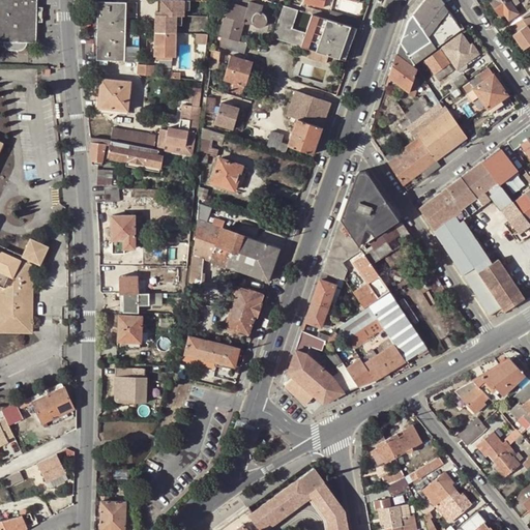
[(38,0),(0,0),(0,46),(7,46),(10,48),(11,49),(13,50),(17,51),(19,51),(22,51),(24,50),(26,50),(27,49),(28,48),(28,47),(29,46),(30,43),(30,42),(30,40),(37,40),(38,20),(45,20),(45,5),(39,5),(38,0)]
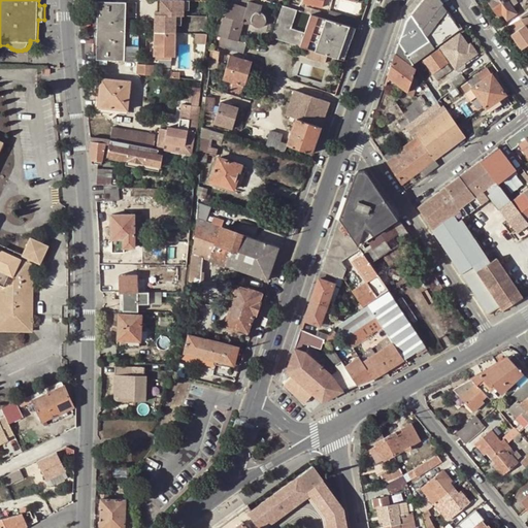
[(97,0),(96,31),(124,31),(125,1),(97,0)]
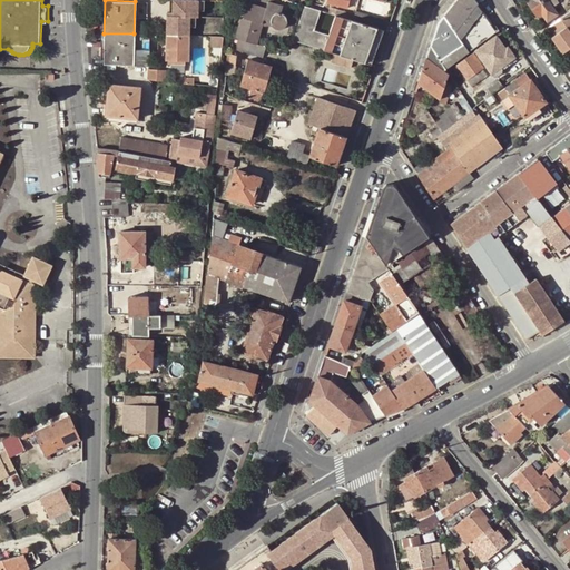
[(166,16),(165,35),(188,36),(188,17),(197,17),(197,0),(170,0),(172,12),(172,16),(166,16)]
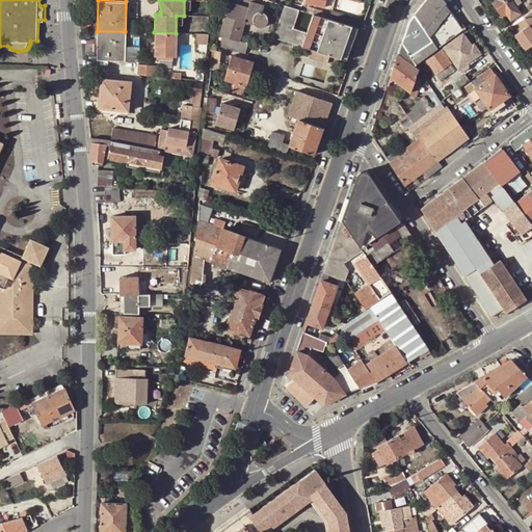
[(425,0),(415,15),(416,16),(424,28),(445,2),(444,0),(425,0)]
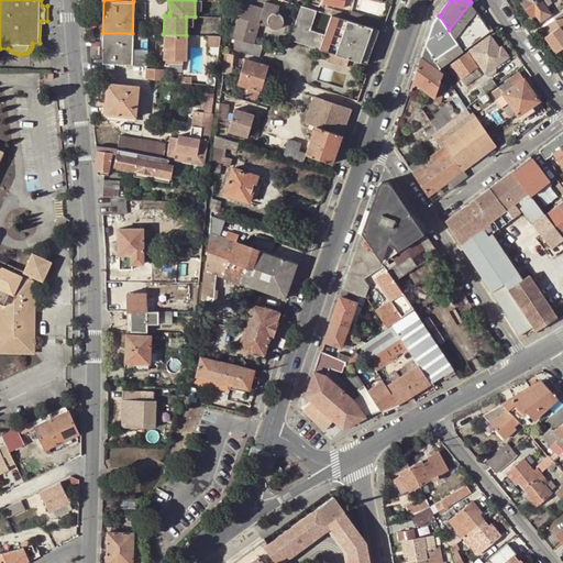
[(540,0),(519,0),(530,17),(534,13),(540,21),(550,13),(545,8),(540,0)]
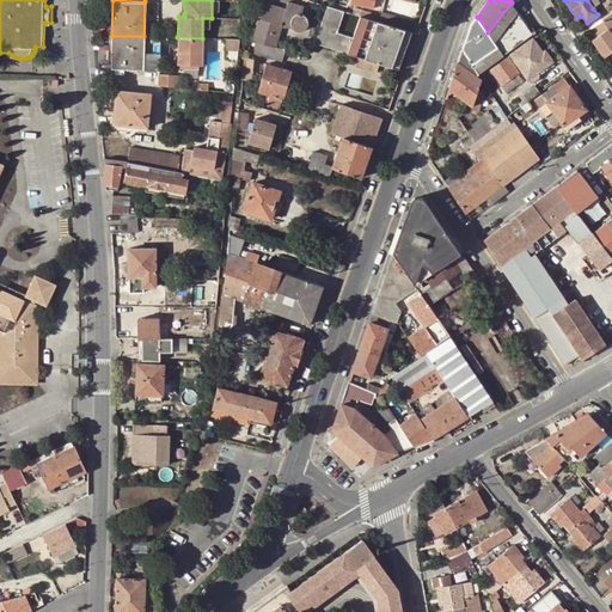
[(489,34),(503,55),(505,55),(533,34),(530,29),(515,6),(512,2),(488,32),(489,34)]
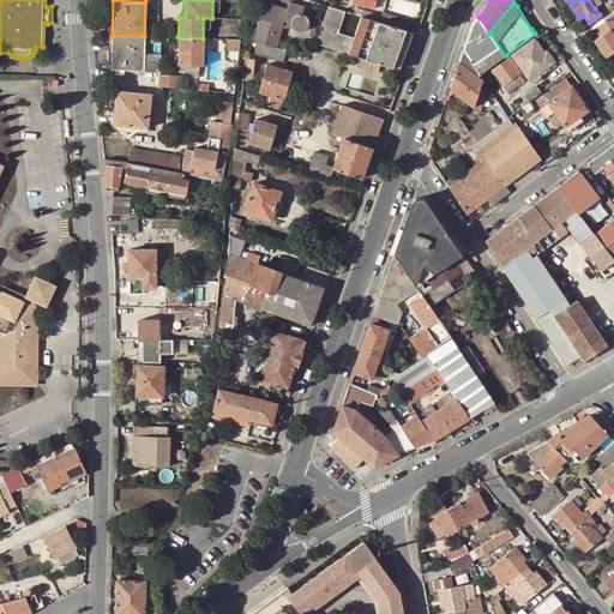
[(256,48),(253,54),(284,62),(288,50),(277,47),(283,25),(293,25),(294,26),(294,29),(295,30),(296,30),(298,31),(299,31),(301,31),(302,31),(305,31),(306,31),(307,30),(308,29),(309,26),(311,25),(311,23),(309,22),(309,20),(309,19),(308,18),(307,17),(306,16),(305,16),(304,14),(301,14),(304,7),(287,4),(284,11),(266,6),(262,23),(260,23),(257,32),(251,30),(248,41),(257,43),(264,46),(263,49),(256,48)]
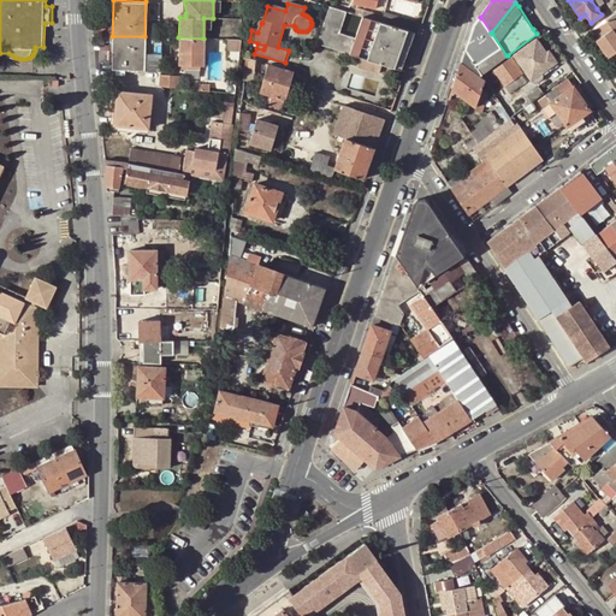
[(367,17),(379,19),(383,7),(371,4),(367,17)]
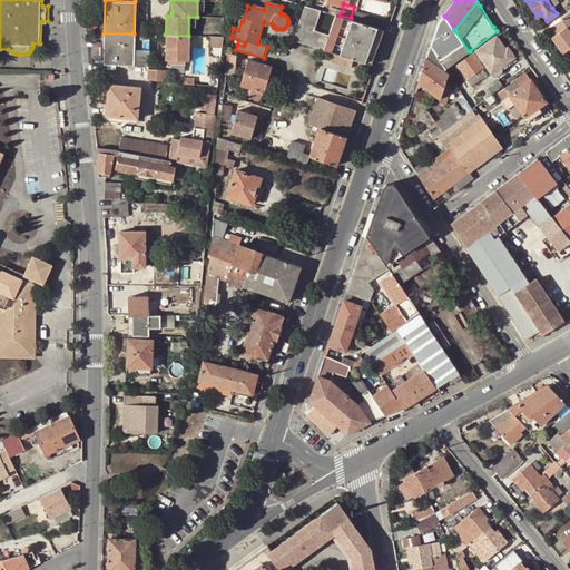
[(310,7),(306,6),(295,39),(325,49),(332,33),(318,29),(324,10),(310,7)]
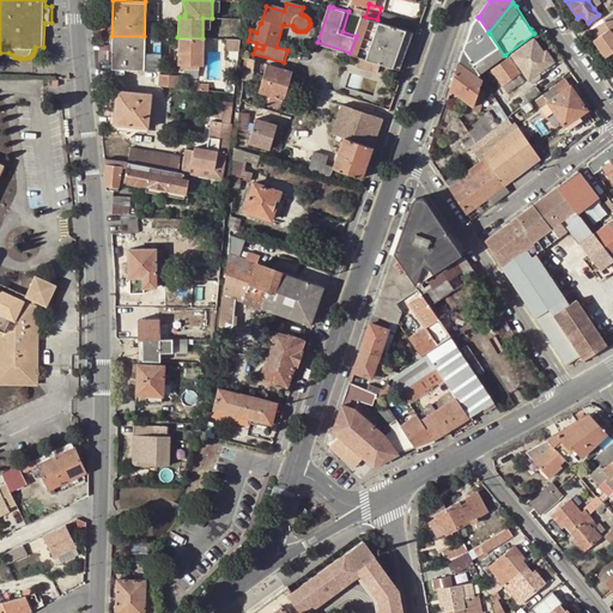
[(381,20),(410,29),(412,20),(383,12),(381,20)]
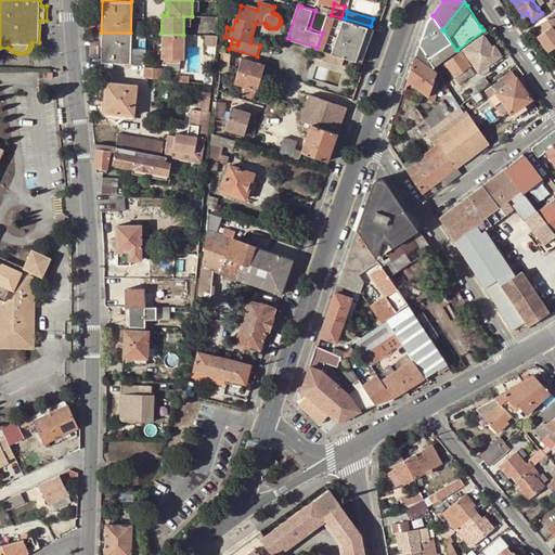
[(554,11),(536,25),(540,33),(537,36),(546,51),(551,49),(554,53),(554,11)]
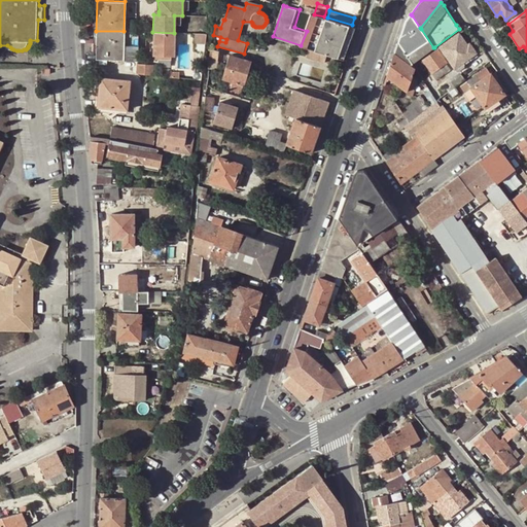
[(352,38),(356,26),(352,25),(327,18),(324,16),(314,14),(313,13),(307,31),(301,45),(309,48),(323,54),(328,55),(341,59),(348,37),(352,38)]
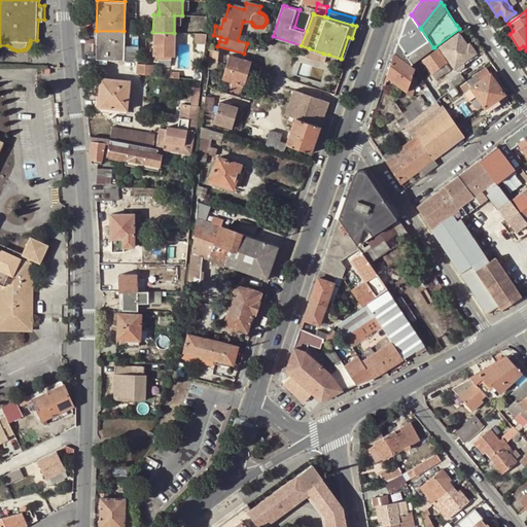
[(407,20),(405,22),(400,35),(398,41),(403,49),(413,63),(433,47),(421,29),(420,28),(412,15),(411,14),(407,20)]
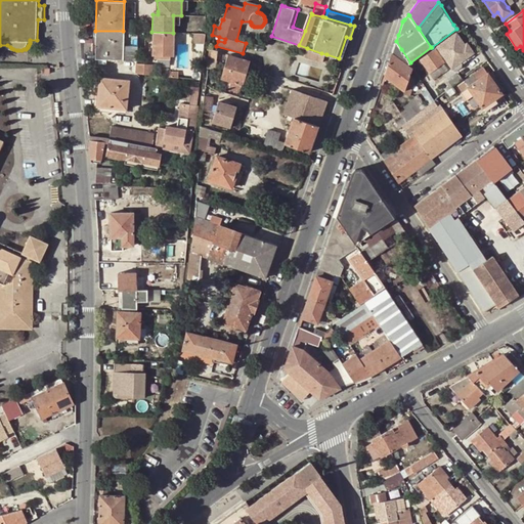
[(123,31),(95,31),(94,58),(135,60),(136,32),(123,31)]
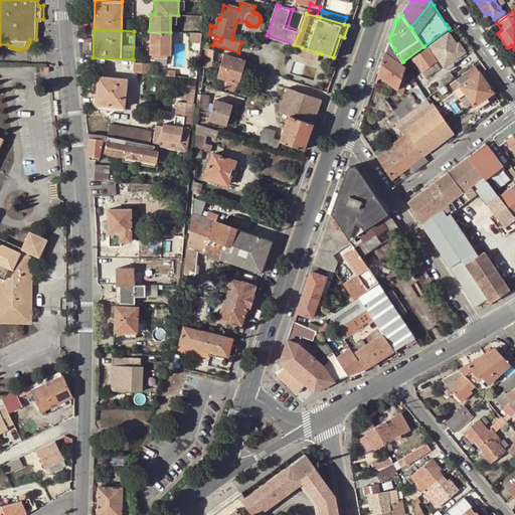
[(170,32),(149,31),(149,53),(165,53),(166,41),(170,41),(170,32)]
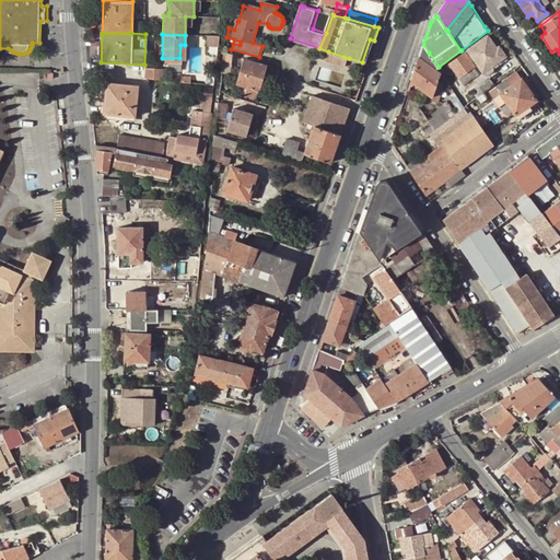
[(211,45),(211,35),(206,35),(198,35),(198,44),(211,45)]
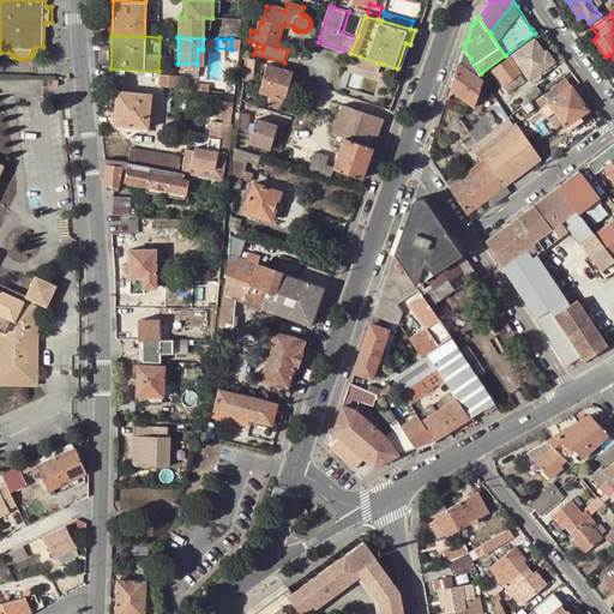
[(512,54),(510,55),(517,66),(519,65),(528,78),(533,79),(537,74),(539,71),(553,60),(546,50),(543,52),(534,38),(512,54)]
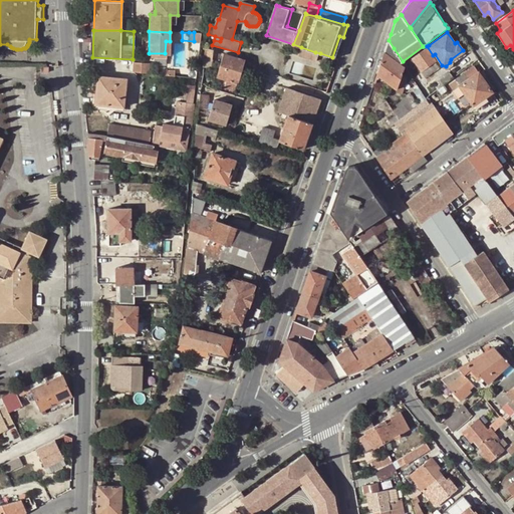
[(332,57),(335,58),(343,37),(339,36),(332,57)]
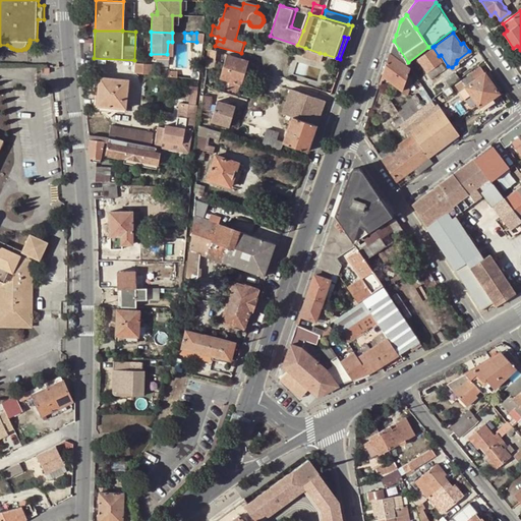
[(399,49),(394,41),(390,51),(390,53),(409,67),(410,66),(408,62),(399,49)]
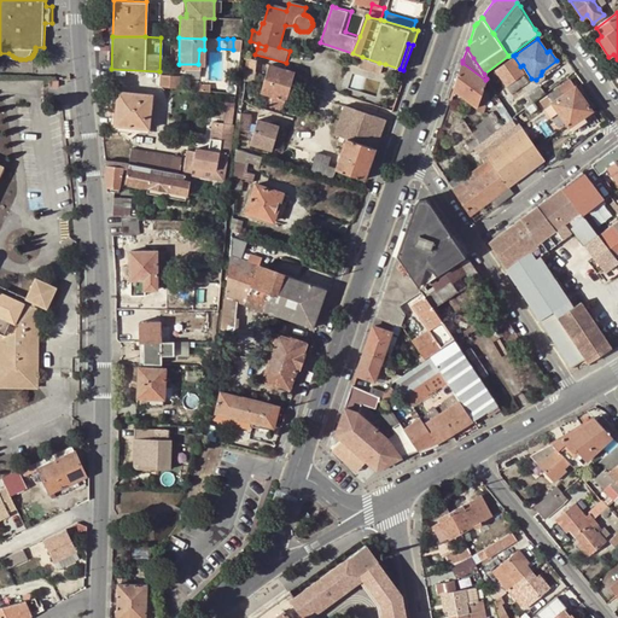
[(198,64),(179,64),(178,70),(203,70),(204,50),(199,50),(198,64)]
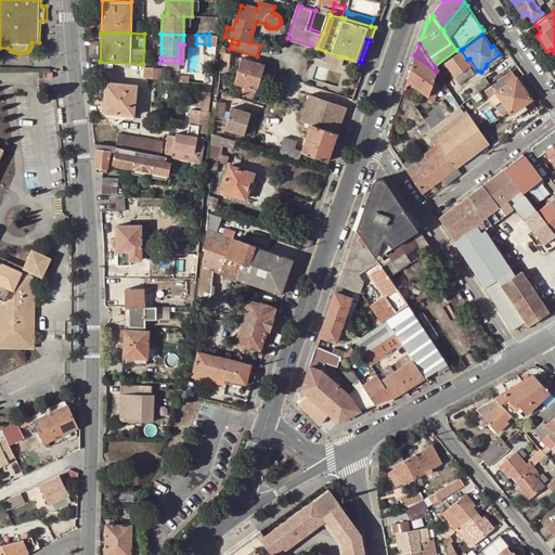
[(461,50),(444,62),(454,77),(470,65),(467,60),(461,50)]
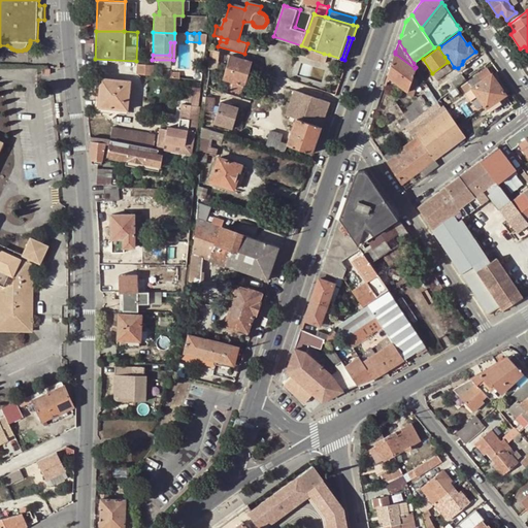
[(324,54),(309,48),(307,57),(322,61),(324,54)]
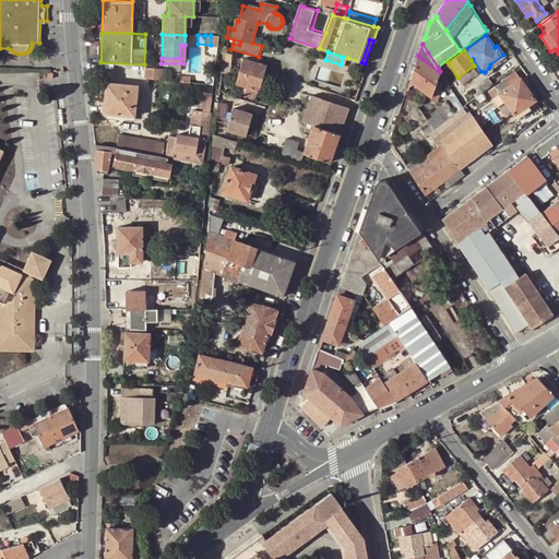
[(490,64),(492,68),(506,58),(503,55),(490,64)]
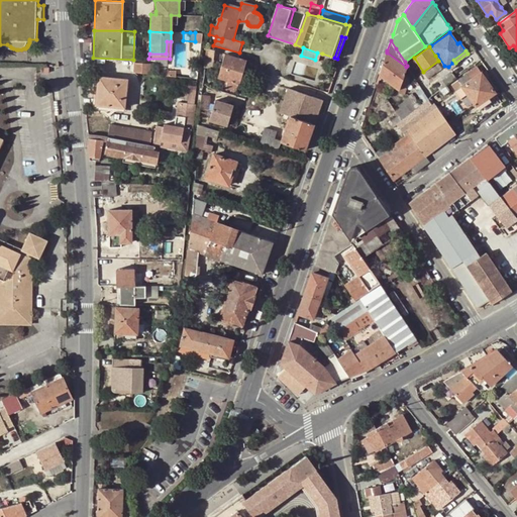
[(406,67),(387,53),(381,71),(379,75),(389,82),(399,89),(406,67)]
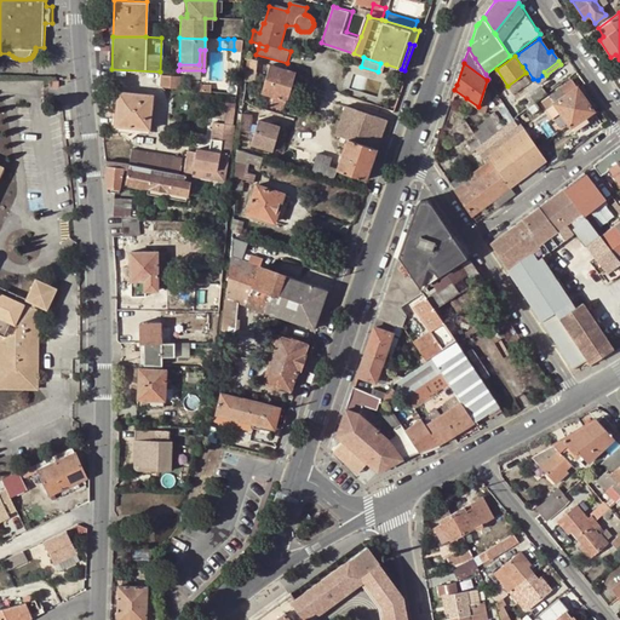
[(275,97),(287,101),(294,72),(270,64),(262,92),(274,97),(275,97)]
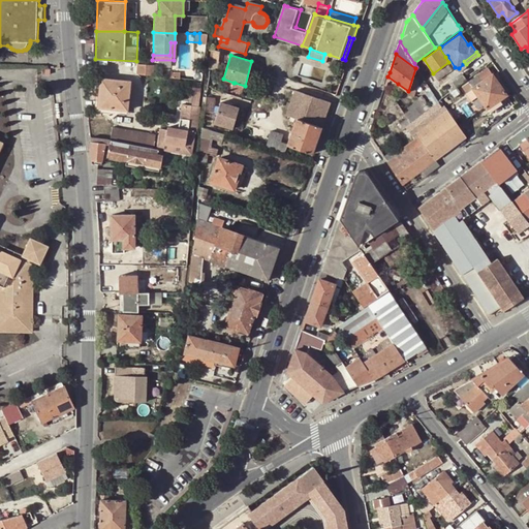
[(433,73),(424,59),(416,64),(427,78),(433,73)]
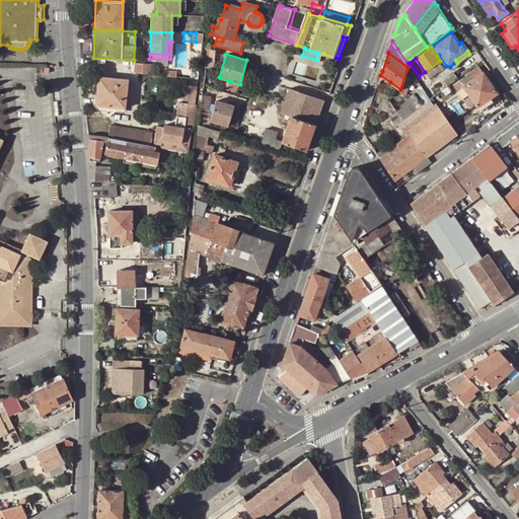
[(133,63),(132,72),(149,73),(150,64),(133,63)]
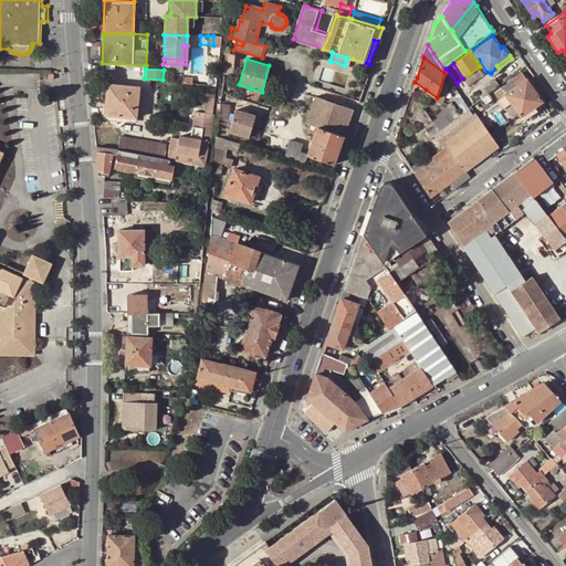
[(516,86),(526,79),(521,72),(510,80),(513,85),(515,84),(516,86)]
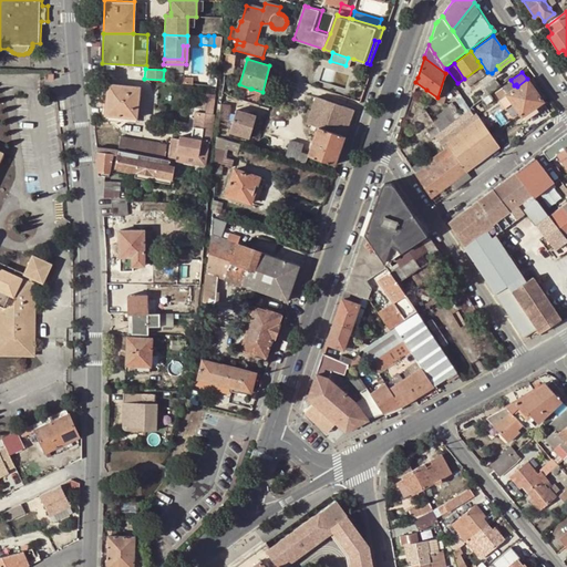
[(490,92),(498,85),(494,79),(483,86),(487,93),(490,92)]
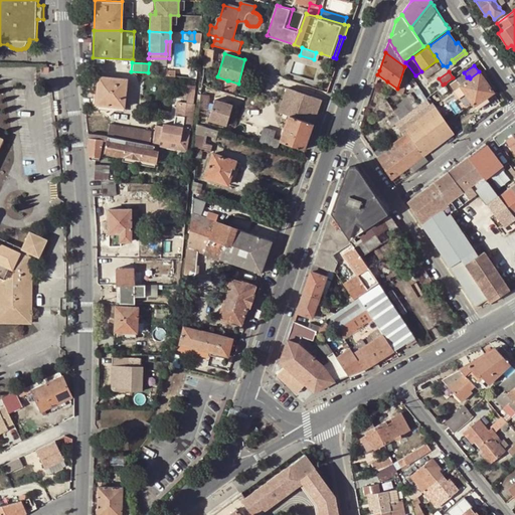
[(490,94),(493,92),(479,71),(470,78),(460,86),(466,94),(474,105),(483,99),(490,94)]
